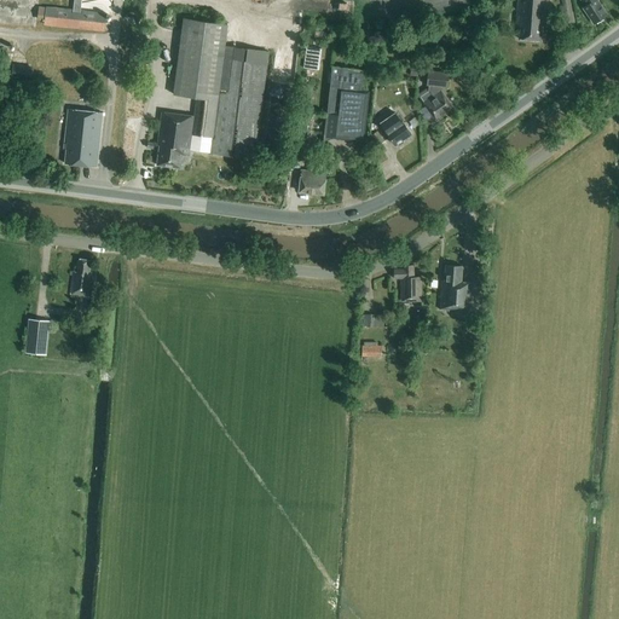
[(81,12),(81,0),(74,0),(73,12),(39,7),(38,21),(45,22),(44,24),(104,32),(106,15),(81,12)]
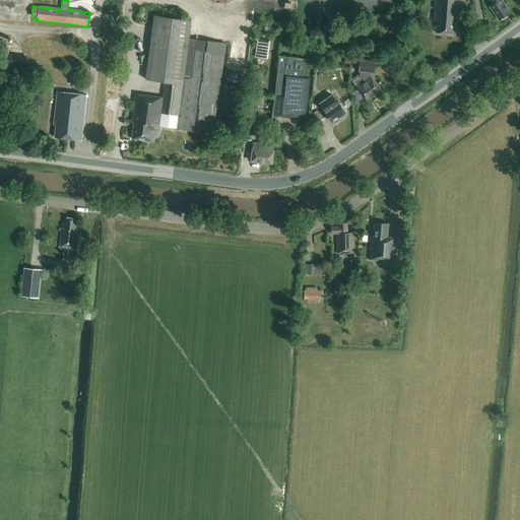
[(455,20),(458,21),(459,0),(435,0),(433,21),(437,22),(436,34),(453,35),(455,20)]
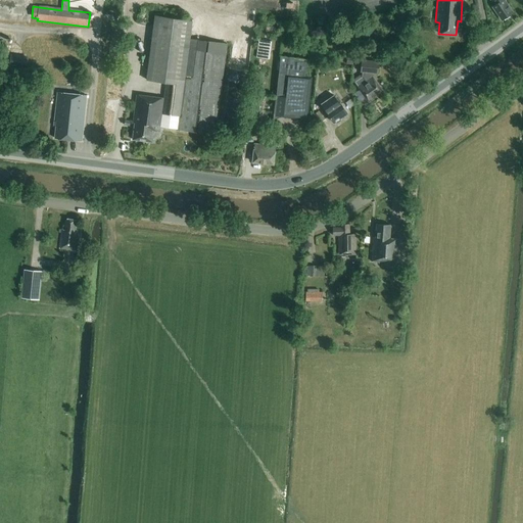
[(489,0),(494,6),(492,7),(496,14),(497,14),(502,20),(513,13),(508,6),(509,6),(504,0),(489,0)]
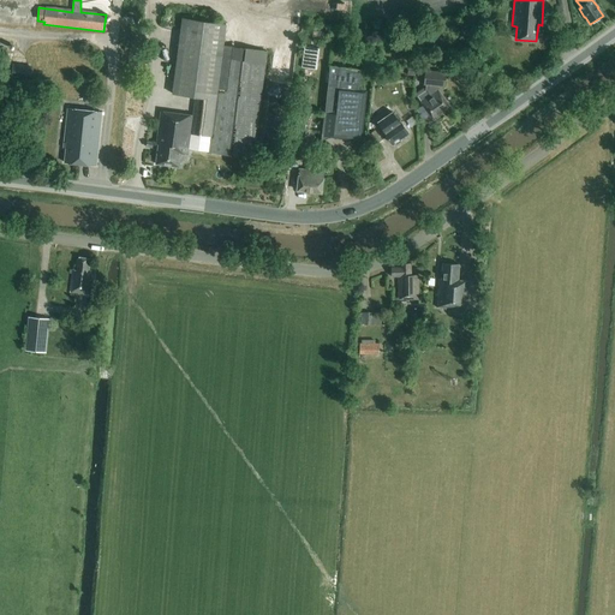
[(208,153),(252,159),(267,52),(222,46),(226,24),(183,18),(172,94),(196,97),(193,115),(161,112),(156,144),(159,145),(155,165),(179,168),(181,155),(187,155),(190,135),(210,138),(208,153)]
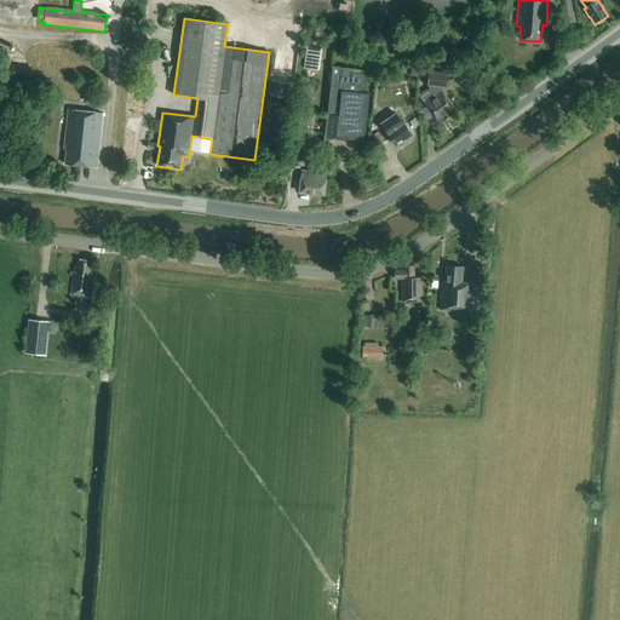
[(419,58),(438,61),(440,49),(437,49),(438,45),(425,44),(424,49),(420,49),(419,58)]
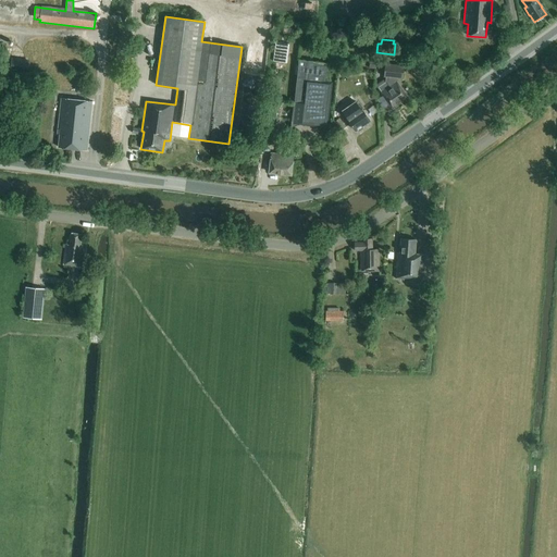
[(11,58),(10,72),(27,74),(29,60),(11,58)]
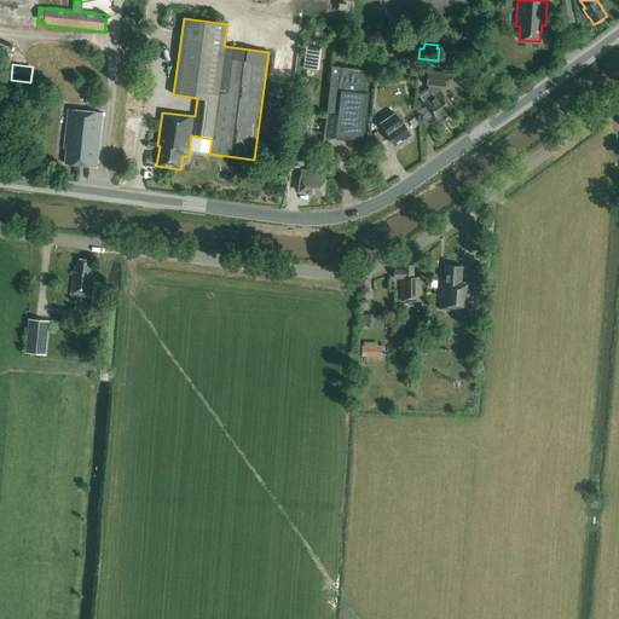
[(333,67),(327,119),(324,142),(336,137),(362,139),(366,93),(362,93),(364,70),(333,67)]
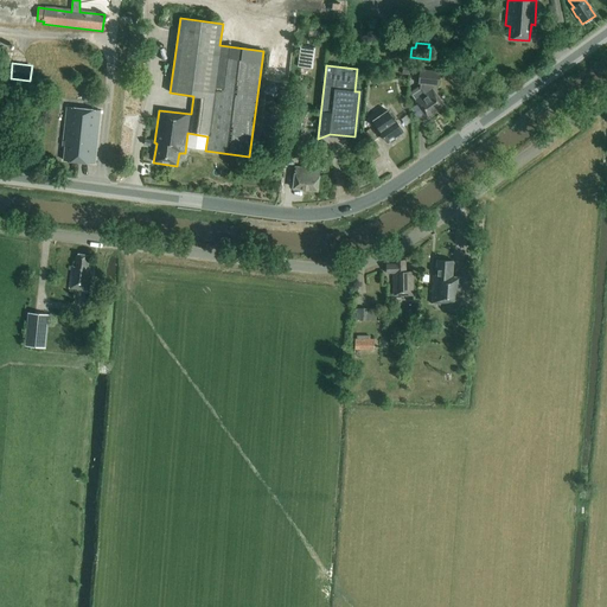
[(420,84),(420,90),(417,87),(410,93),(416,101),(427,117),(445,107),(433,90),(433,85),(439,85),(440,72),(420,70),(419,83),(420,84)]
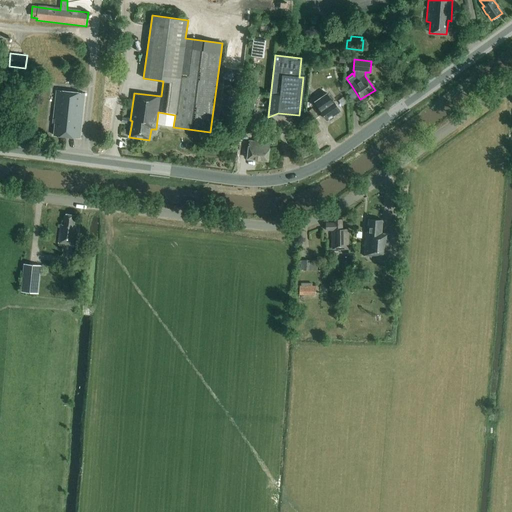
[(84,94),(57,91),(53,123),(55,123),(54,135),(79,138),(84,94)]
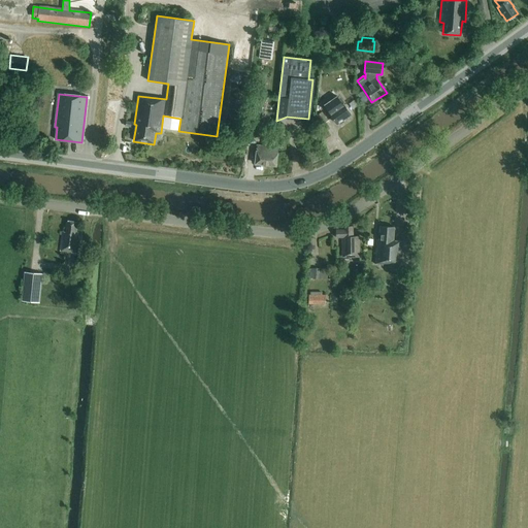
[(343,104),(342,104),(337,96),(324,105),(330,113),(329,113),(336,124),(338,123),(340,125),(343,122),(343,120),(351,114),(343,104)]
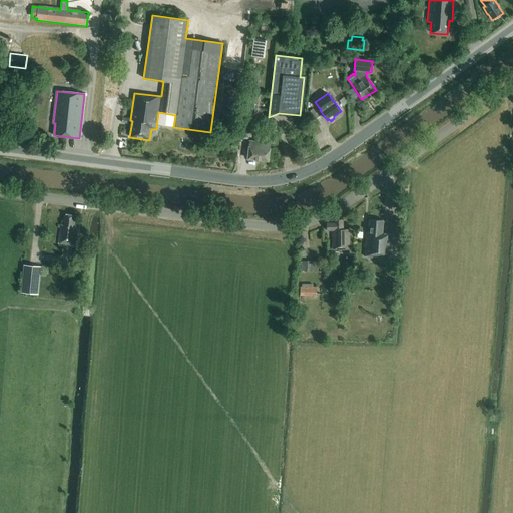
[(313,109),(308,112),(314,121),(319,118),(313,109)]
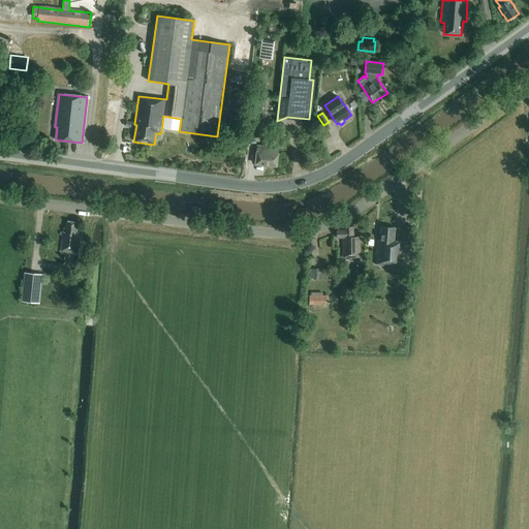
[(253,116),(250,134),(260,136),(263,117),(253,116)]
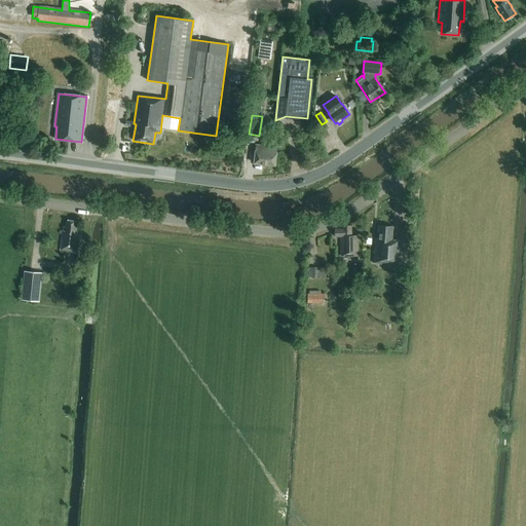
[(254,163),(275,165),(277,147),(256,145),(254,163)]
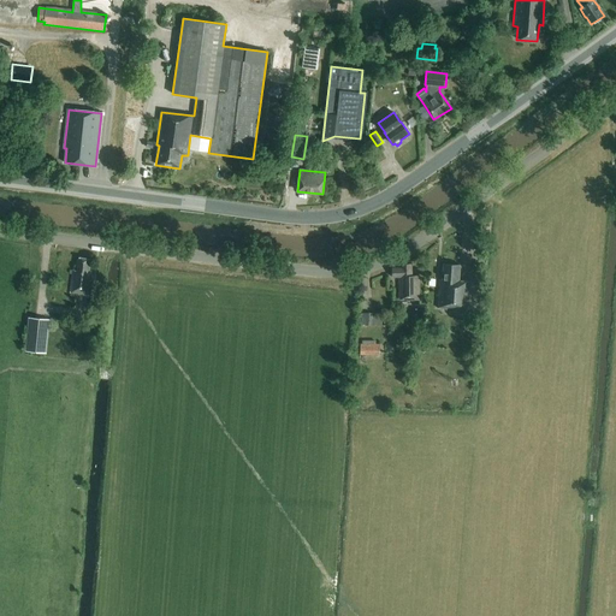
[(70,292),(89,295),(94,260),(78,258),(76,272),(72,271),(70,292)]
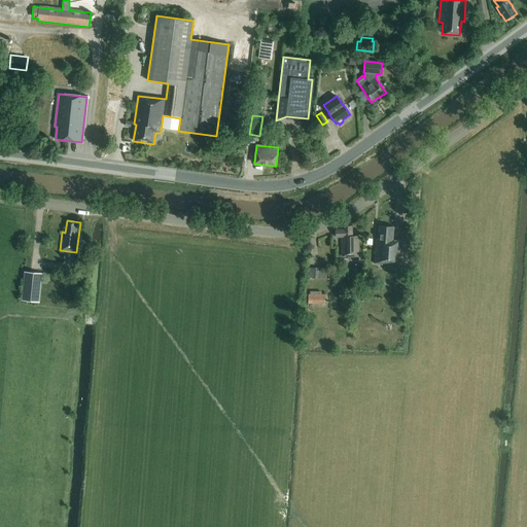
[(358,257),(358,236),(352,236),(352,226),(343,226),(343,230),(336,230),(336,238),(341,237),(342,257),(358,257)]
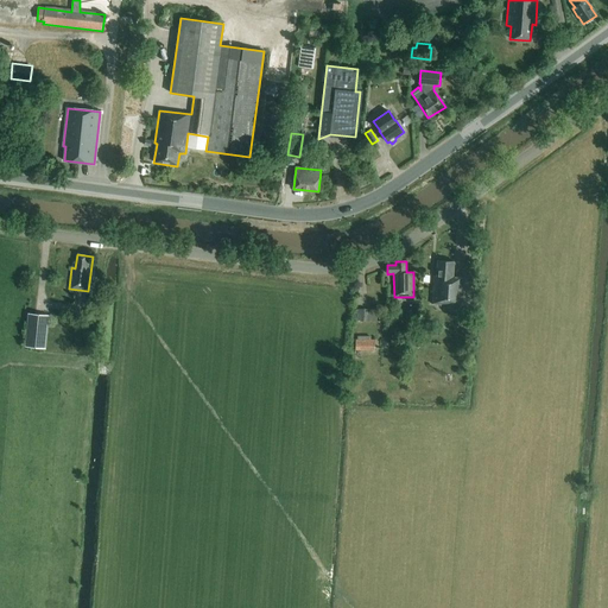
[(461,314),(461,306),(462,306),(463,278),(453,277),(454,263),(437,261),(436,276),(435,276),(432,304),(449,305),(449,314),(461,314)]
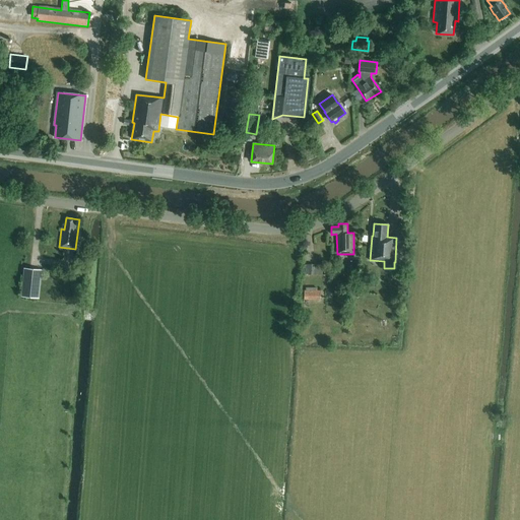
[(20,297),(39,299),(42,271),(23,269),(20,297)]
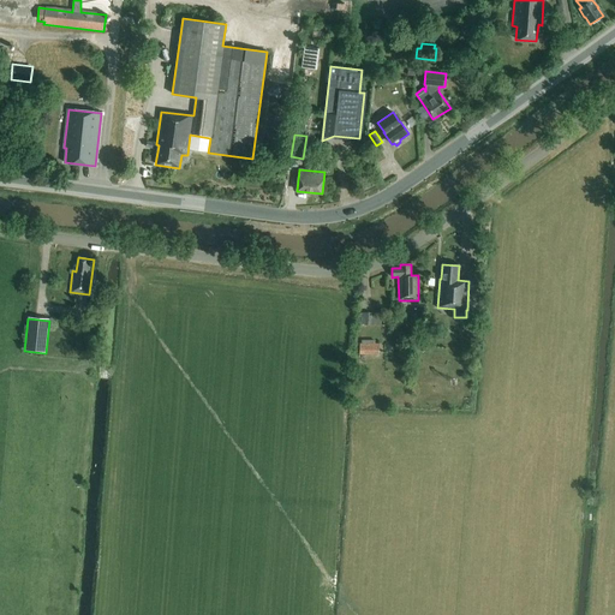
[(359,344),(359,354),(378,354),(378,344),(359,344)]
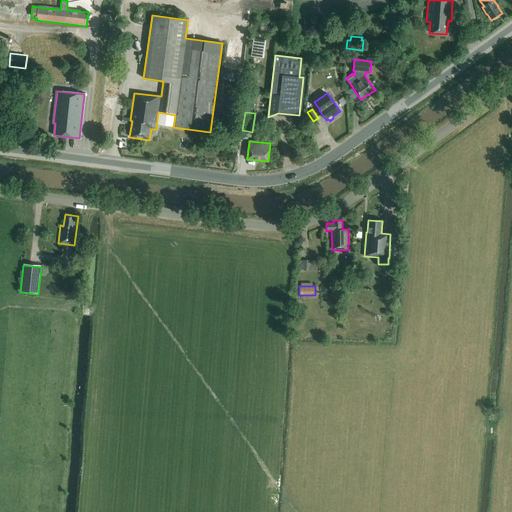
All buildings are outlined.
